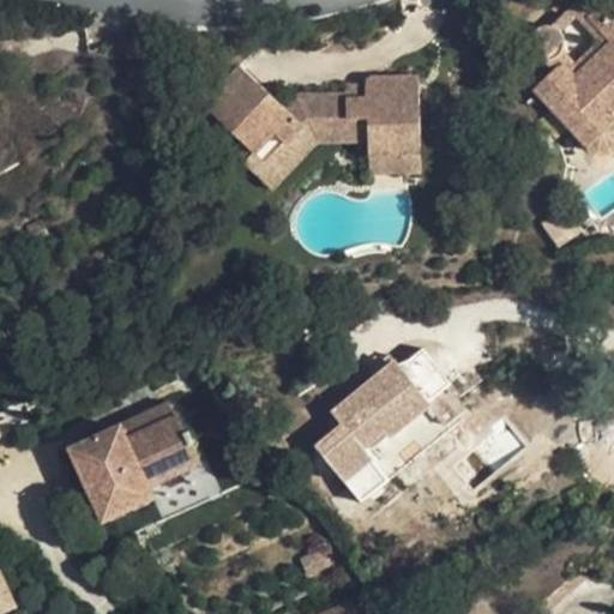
[(561,62),(534,89),(590,148),(594,150),(599,152),(607,152),(613,149),(613,148),(613,118),(606,108),(613,101),(613,1),(612,0),(603,0),(588,16),(612,42),(575,76),(561,62)]
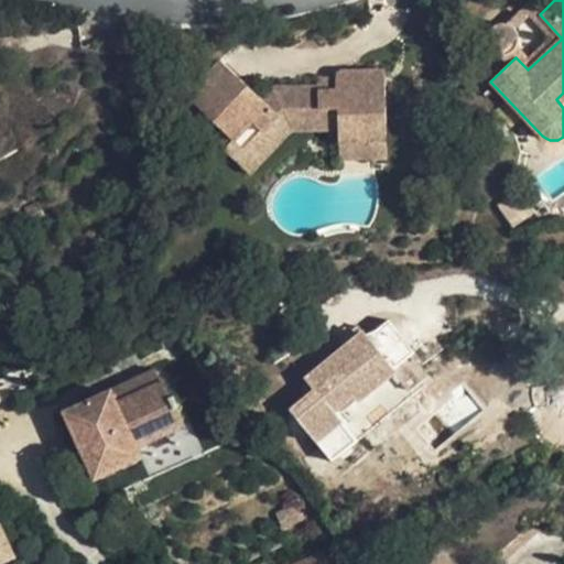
[(530,17),(529,2),(507,24),(510,24),(512,26),(516,29),(530,17)]
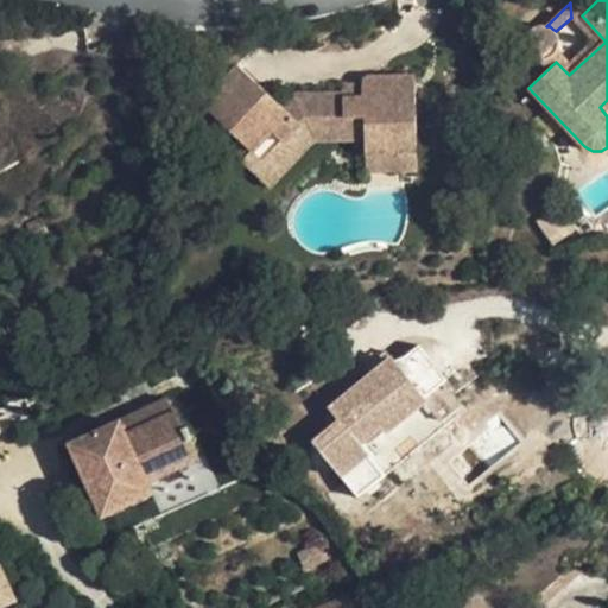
[(570,2),(571,18),(591,40),(606,42),(582,16),(570,2)]
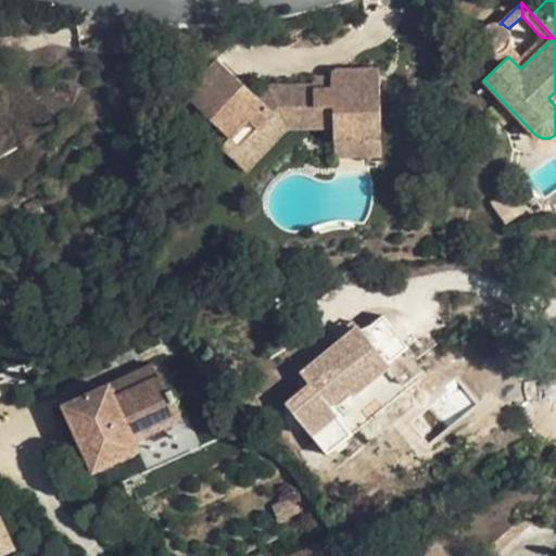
[(512,33),(508,28),(505,26),(503,24),(500,24),(497,23),(495,23),(492,24),(489,25),(484,27),(482,29),(481,33),(480,37),(479,40),(482,50),(489,55),(492,57),(495,57),(500,57),(504,54),(506,53),(509,50),(510,47),(512,47),(513,40),(513,37),(512,33)]
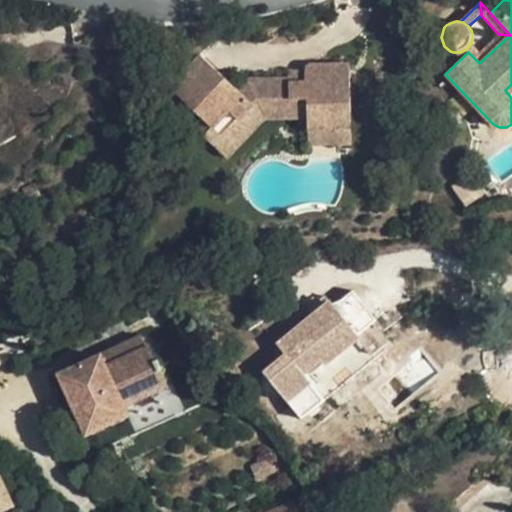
[(498,34),(479,52),(479,63),(510,35),(498,34)]
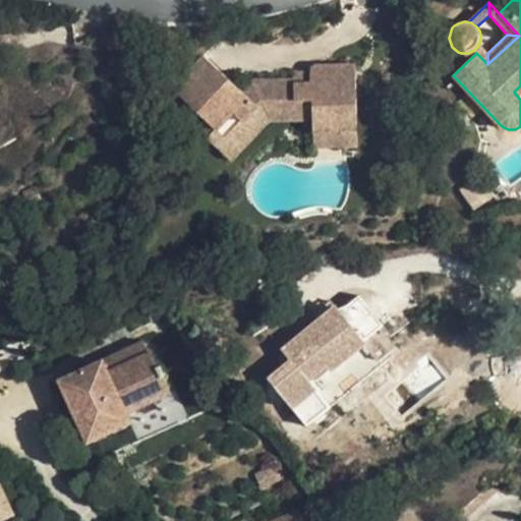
[(487,53),(479,44),(478,44),(477,47),(474,50),(476,53),(487,64),(487,53)]
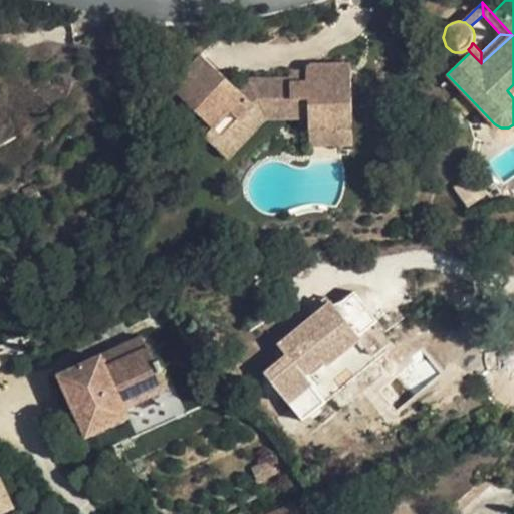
[(205,120),(196,130),(207,140),(232,112),(241,121),(244,119),(265,118),(290,117),(290,97),(308,97),(309,117),(309,130),(352,129),(350,64),(306,66),(306,69),(306,83),(289,83),(289,79),(250,79),(239,90),(202,56),(170,87),(205,120)]
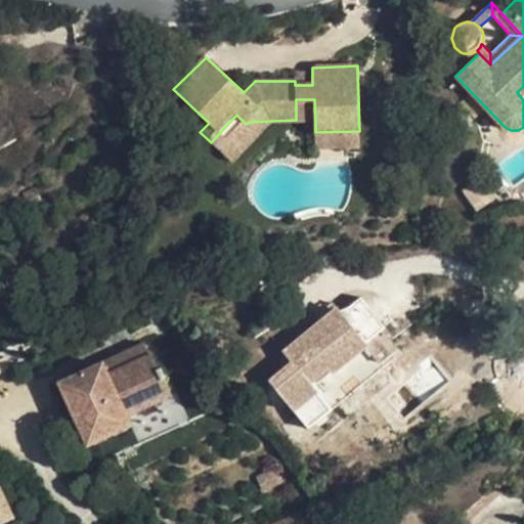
[(315,120),(314,99),(296,99),(296,120),(315,120)]
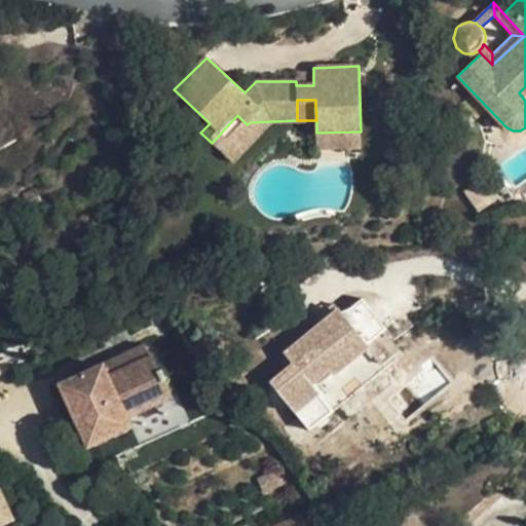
[(247,124),(237,115),(212,143),(222,152),(247,124)]
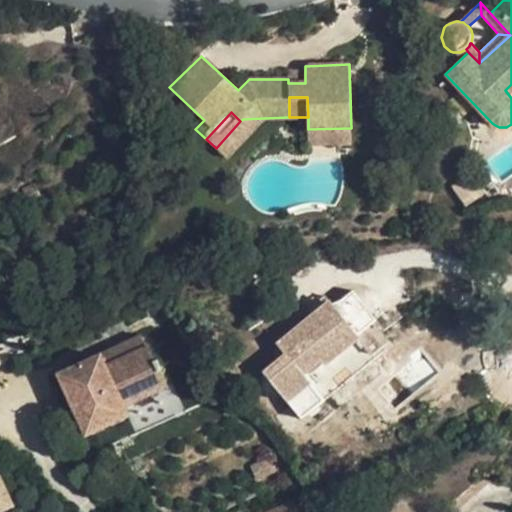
[(264,118),(243,119),(240,121),(216,148),(226,158),(264,118)]
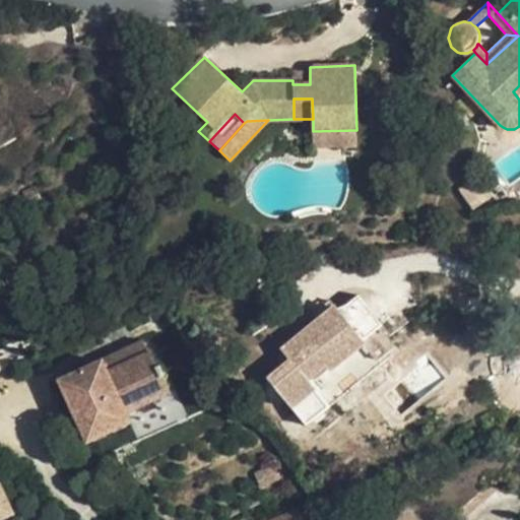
[(356,130),(313,131),(313,148),(358,148),(356,130)]
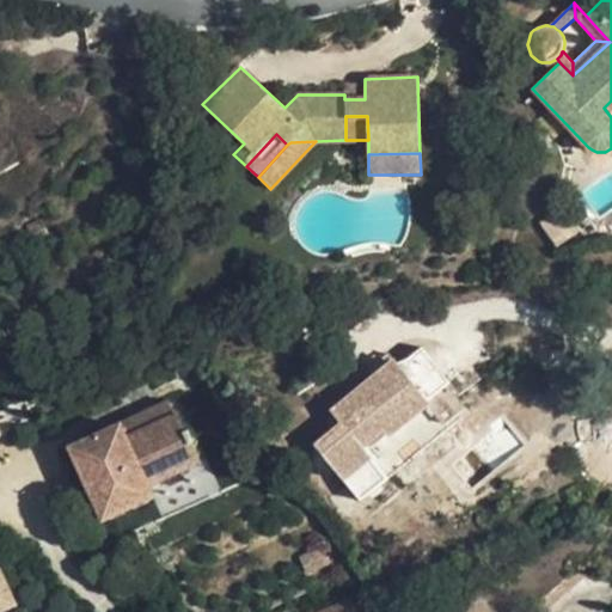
[(342,426),(317,447),(360,501),(389,478),(362,446),(381,428),(387,435),(427,402),(447,386),(450,383),(422,348),(399,366),(398,363),(334,415),(342,426)]
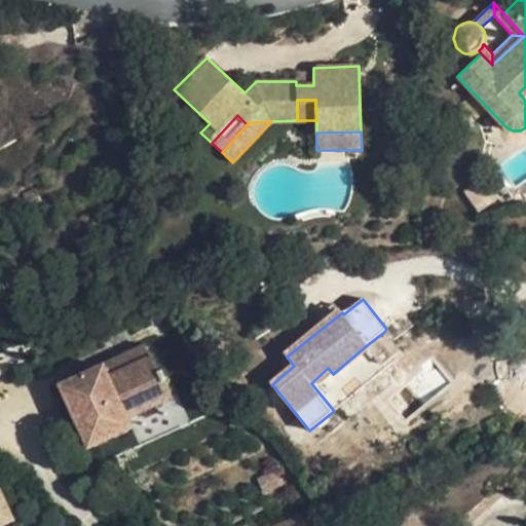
[(384,332),(367,345),(382,365),(400,350),(384,332)]
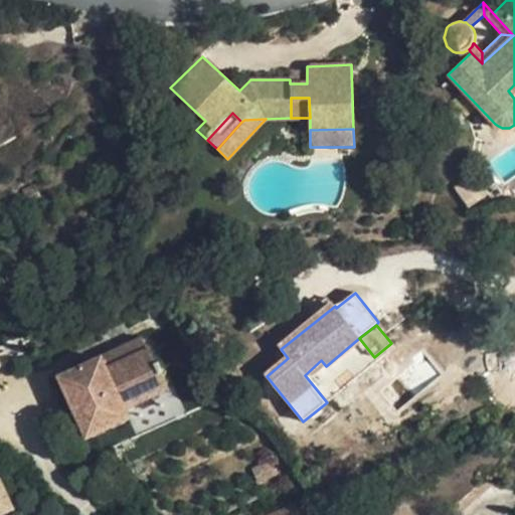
[(58,377),(77,417),(118,399),(122,410),(125,409),(168,389),(161,373),(163,372),(158,361),(156,363),(149,348),(147,349),(142,338),(58,377)]
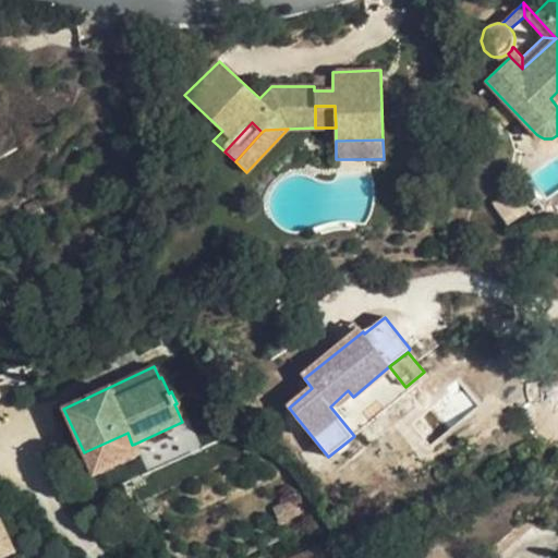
[(89,464),(132,445),(128,433),(84,452),(89,464)]
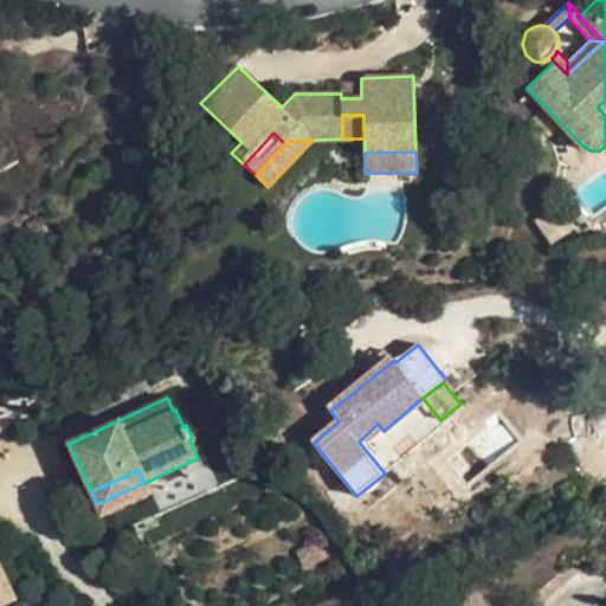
[(143,483),(97,504),(102,515),(152,492),(147,482),(143,483)]
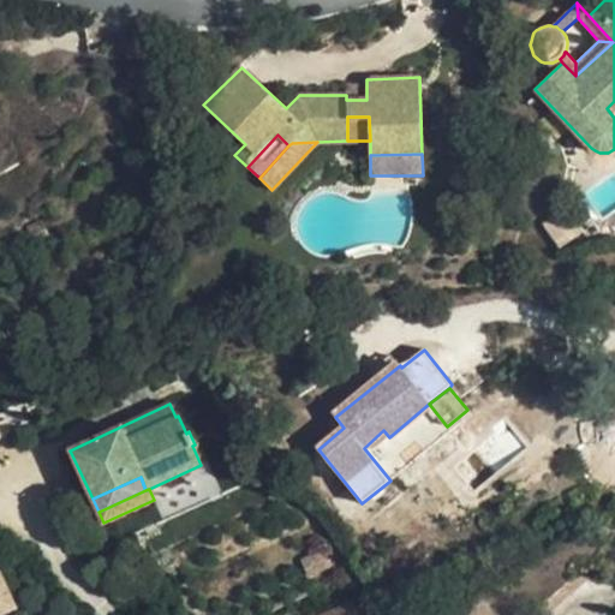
[(0,613),(18,605),(0,566),(0,613)]
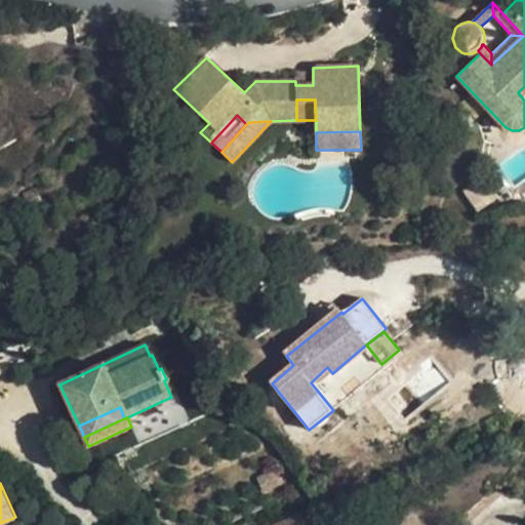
[(419,524),(400,505),(379,524),(419,524)]
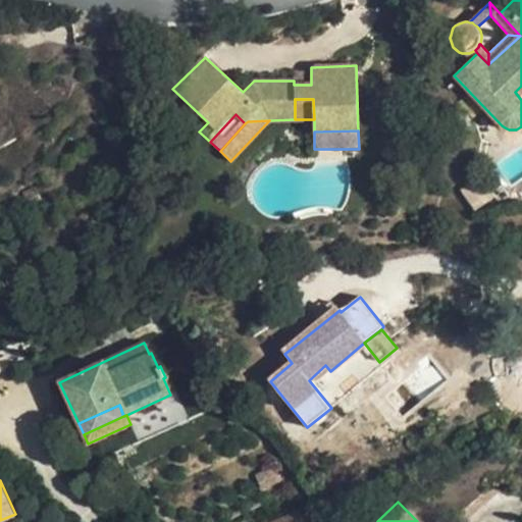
[(302,521),(298,513),(277,521),(302,521)]
